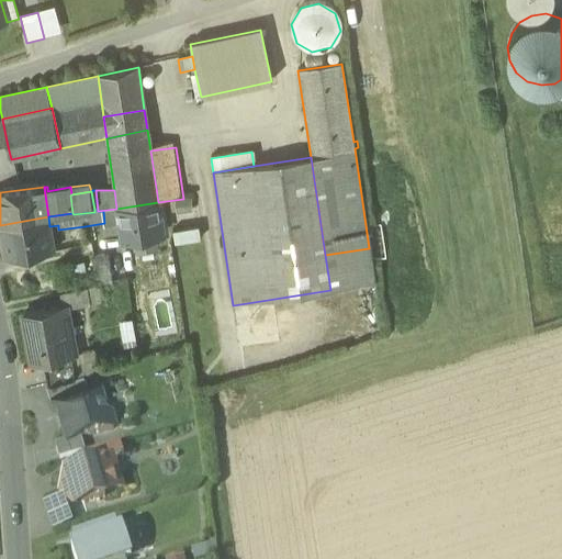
[(121,242),(135,241),(154,237),(164,236),(159,202),(116,209),(121,242)]
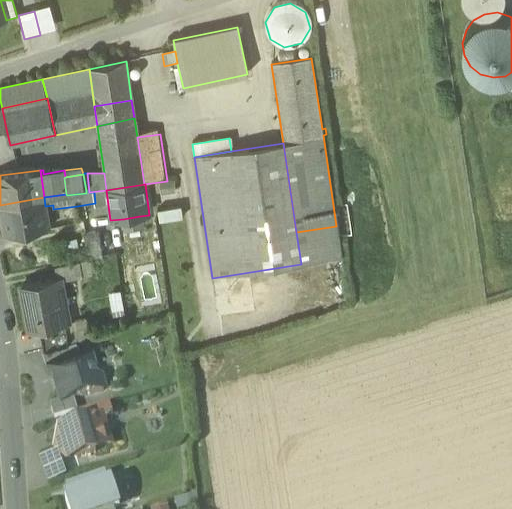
[(45,206),(44,197),(0,205),(0,221),(3,237),(49,230),(45,206)]
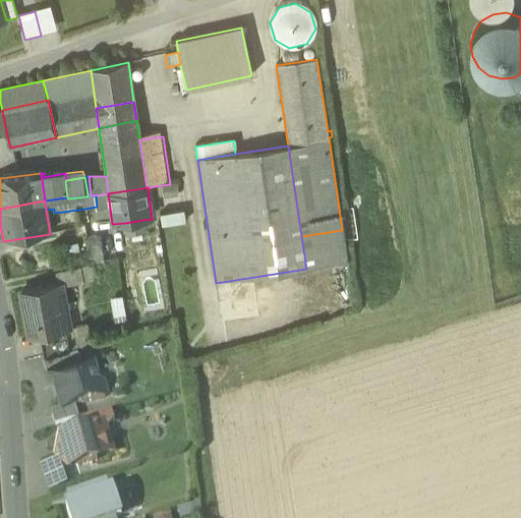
[(109,225),(107,208),(94,210),(96,227),(109,225)]
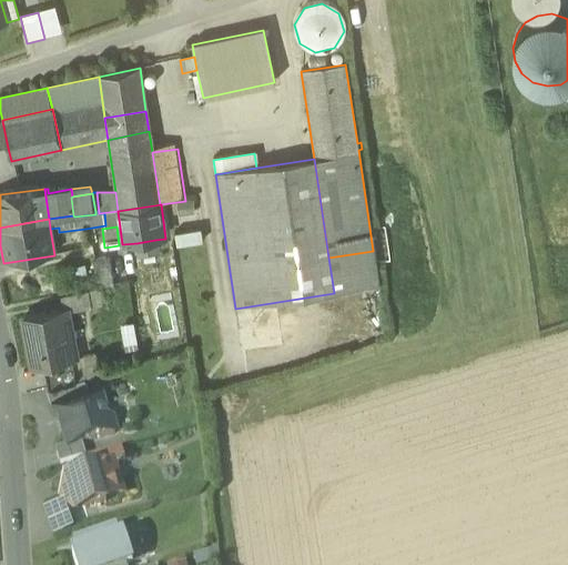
[(158,254),(155,240),(137,243),(139,256),(158,254)]
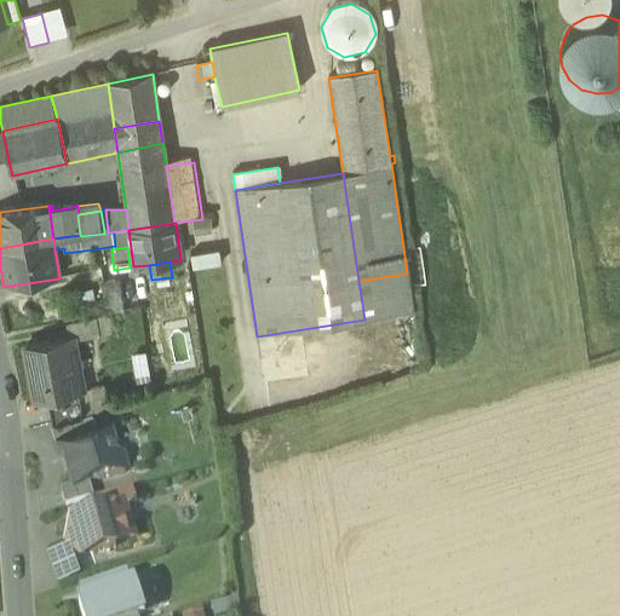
[(359,281),(365,320),(413,312),(407,274),(359,281)]
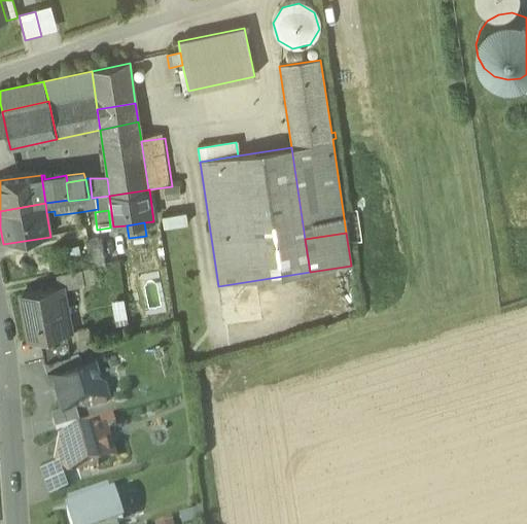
[(86,248),(91,269),(105,267),(100,240),(85,243),(86,248)]
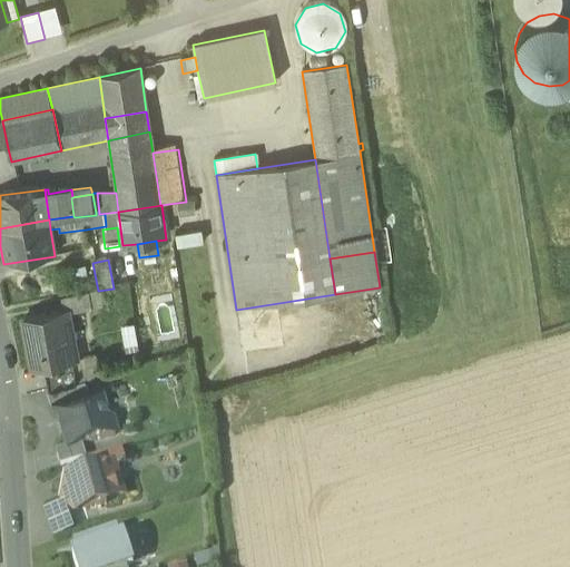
[(71,271),(75,286),(88,284),(85,269),(71,271)]
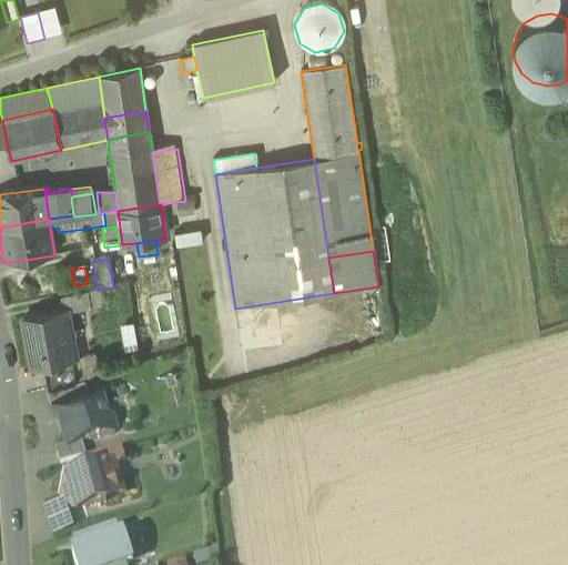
[(67,310),(68,313),(101,308),(98,290),(60,298),(62,310),(67,310)]
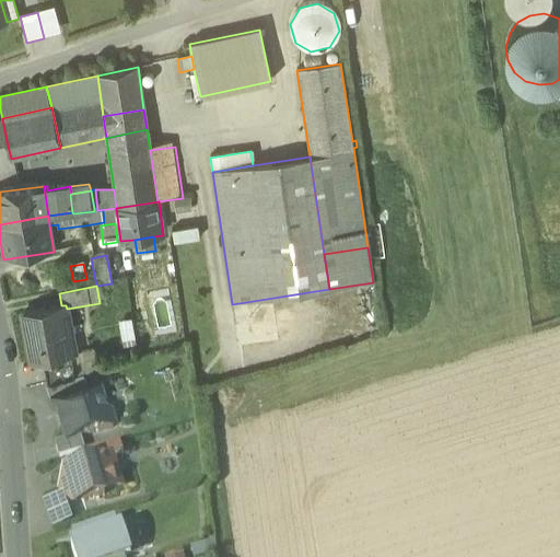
[(22,313),(33,363),(43,362),(71,357),(66,328),(70,327),(67,309),(66,305),(61,305),(22,313)]
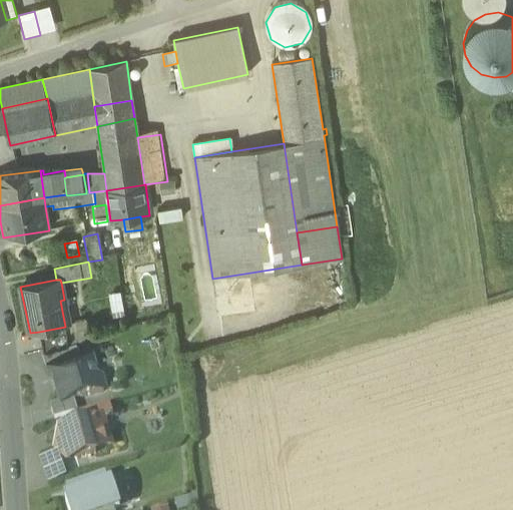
[(108,296),(111,320),(124,318),(121,294),(108,296)]
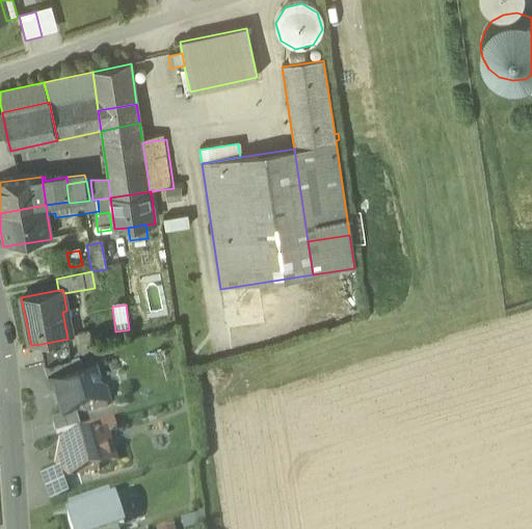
[(41,344),(43,351),(70,346),(68,339),(41,344)]
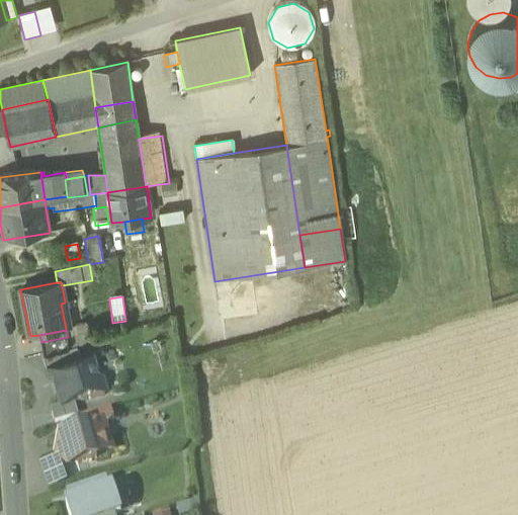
[(41,342),(45,356),(70,348),(68,337),(41,342)]
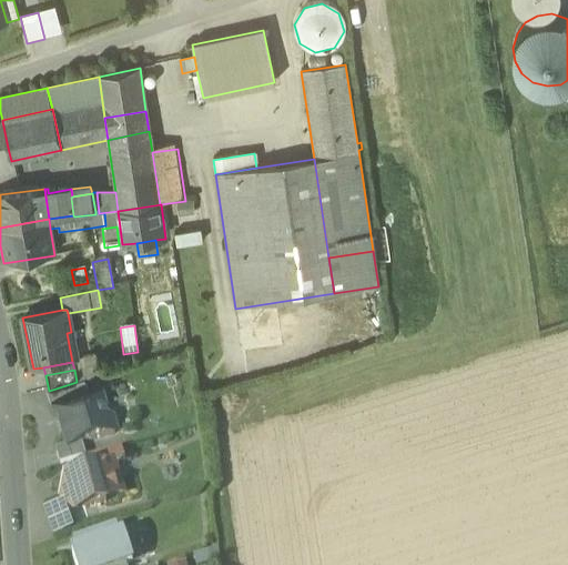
[(47,391),(51,405),(56,404),(56,403),(88,393),(84,380),(77,382),(49,391),(47,391)]
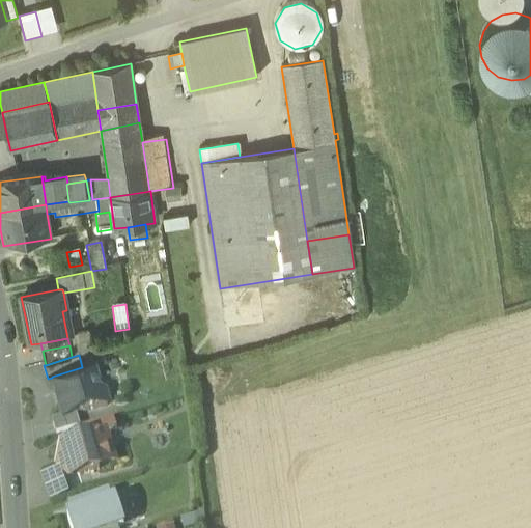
[(64,421),(65,423),(77,419),(107,411),(93,364),(82,367),(52,377),(52,378),(64,421)]
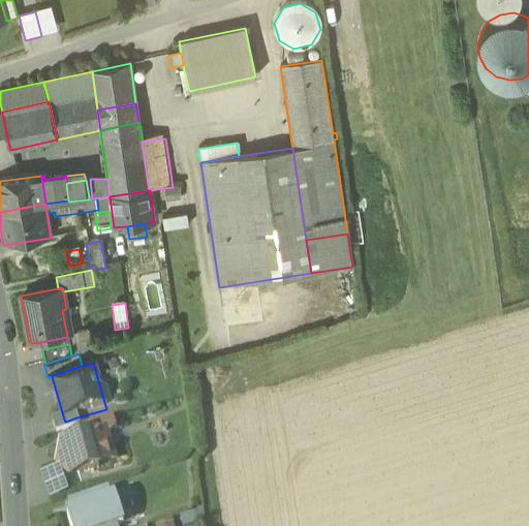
[(52,424),(55,437),(79,431),(80,430),(76,418),(65,422),(64,420),(52,424)]
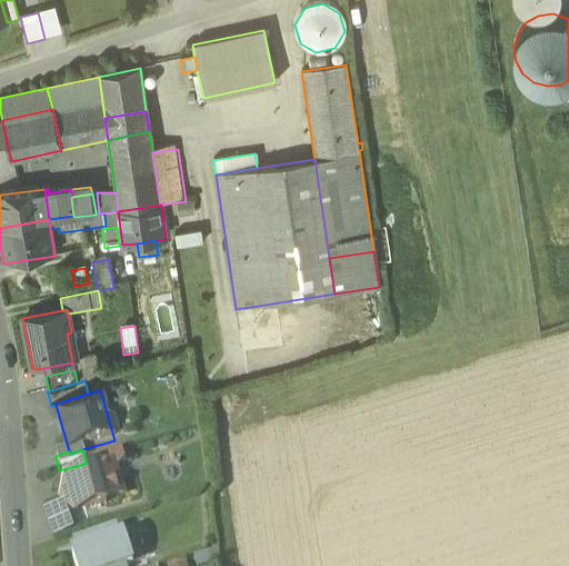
[(111,456),(116,470),(126,467),(121,454),(111,456)]
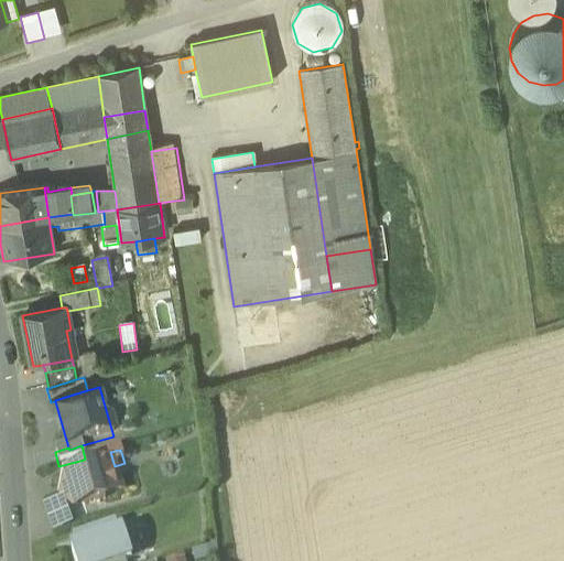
[(114,466),(115,466),(110,452),(85,459),(84,460),(88,473),(114,465),(114,466)]
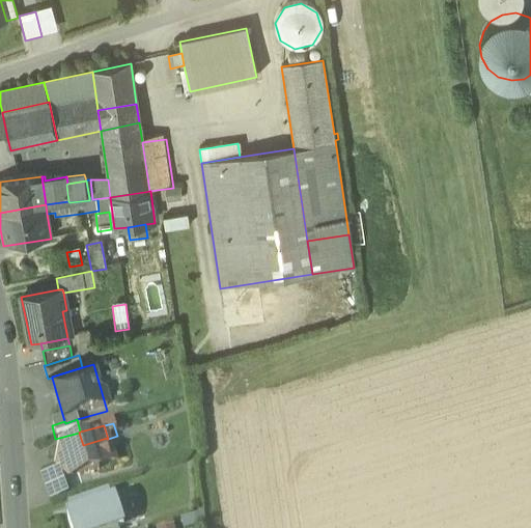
[(62,475),(64,477),(77,474),(79,481),(100,475),(99,471),(115,466),(107,439),(107,438),(83,445),(61,450),(57,470),(61,474),(62,475)]
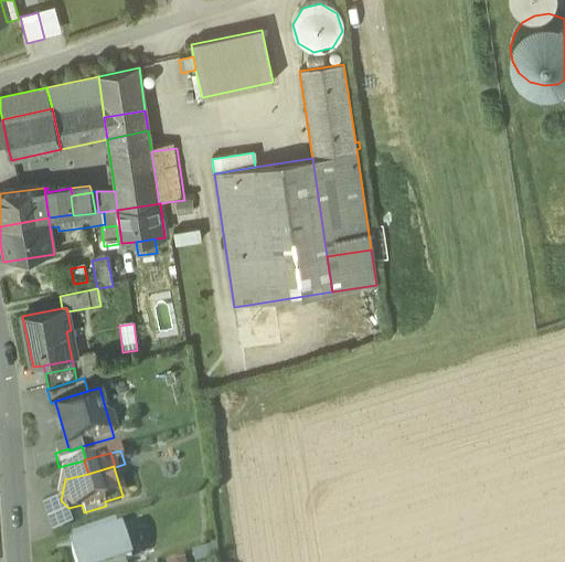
[(66,506),(65,505),(44,511),(53,538),(74,531),(66,506)]
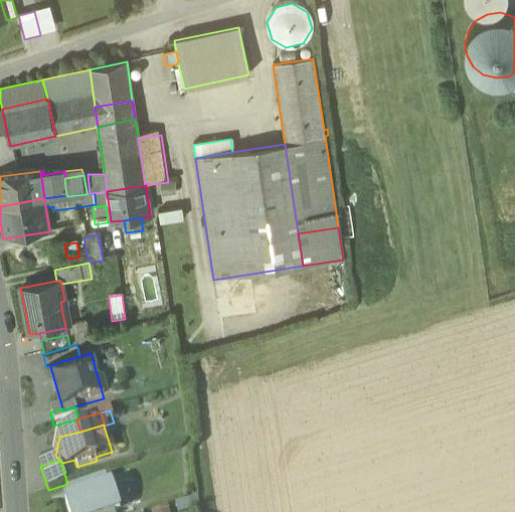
[(67,469),(76,467),(74,460),(62,463),(67,469)]
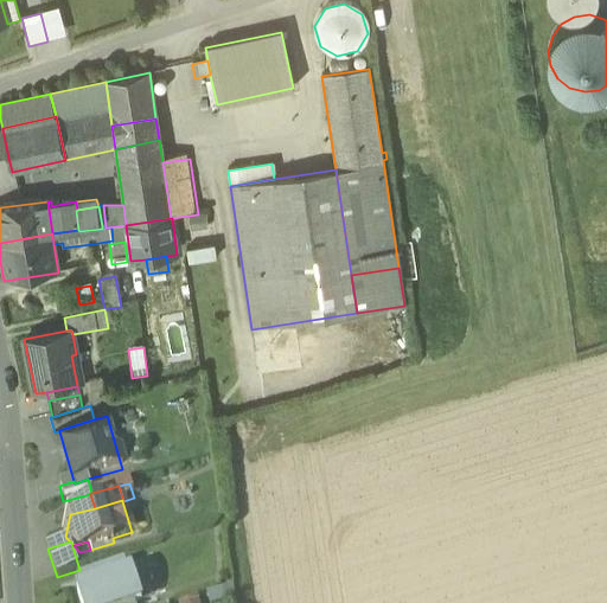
[(77,596),(78,602),(140,602),(132,577),(127,579),(123,571),(80,585),(82,594),(77,596)]
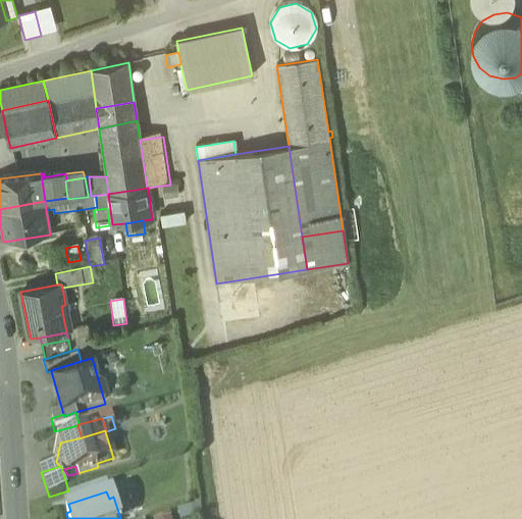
[(202,518),(200,507),(176,515),(177,518),(202,518)]
